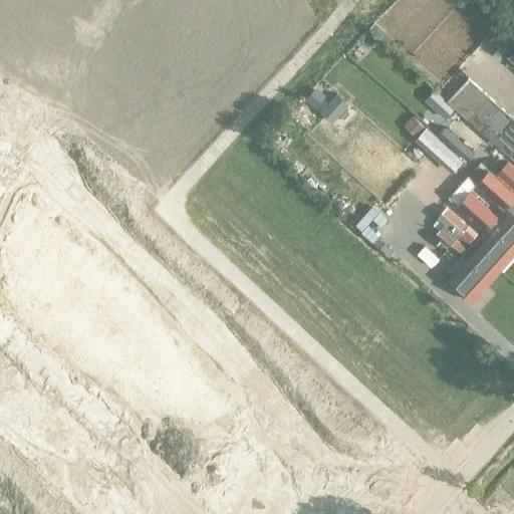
[(469,78),(448,101),(468,120),(481,133),(487,125),(513,149),(513,119),(489,97),(469,78)]
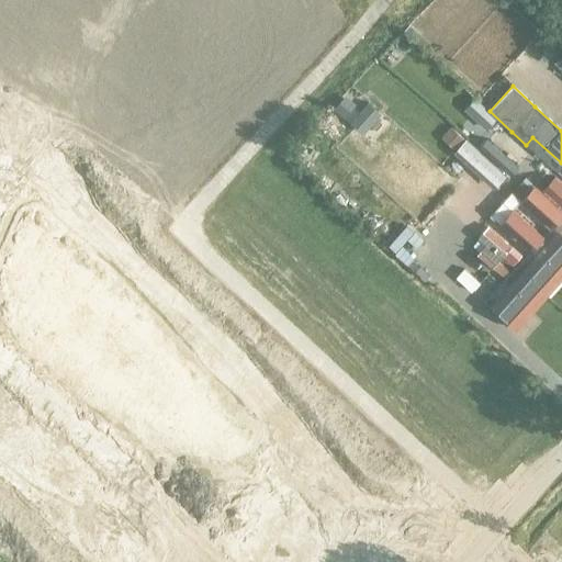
[(334,107),(345,116),(357,103),(346,93),(334,107)]
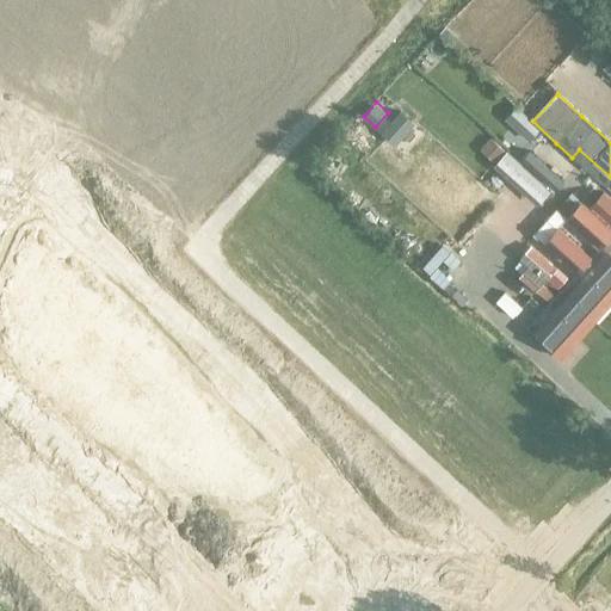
[(400,111),(381,134),(394,144),(413,122),(400,111)]
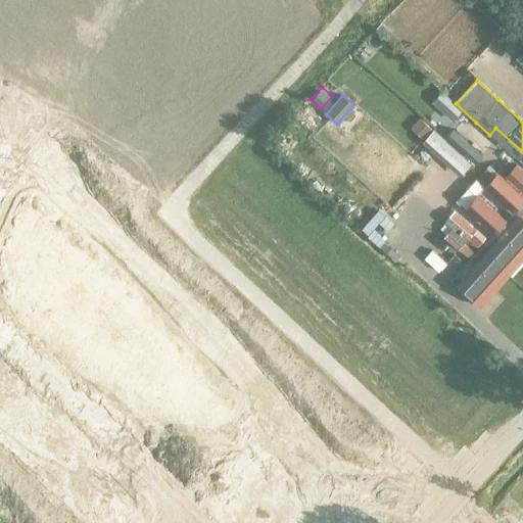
[(422,115),(413,126),(463,172),(482,151),(445,116),(434,128),(422,115)]
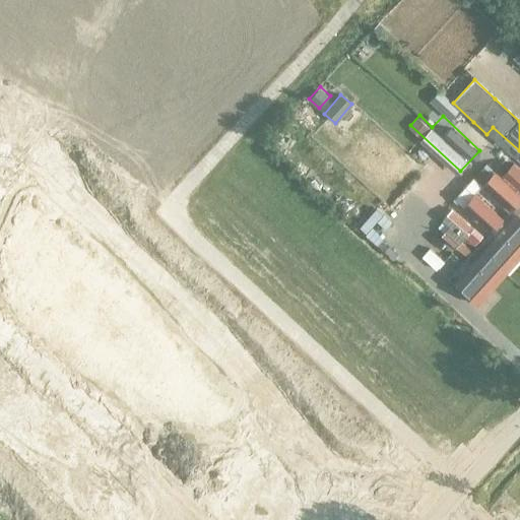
[(519,168),(517,166),(507,177),(519,188),(519,168)]
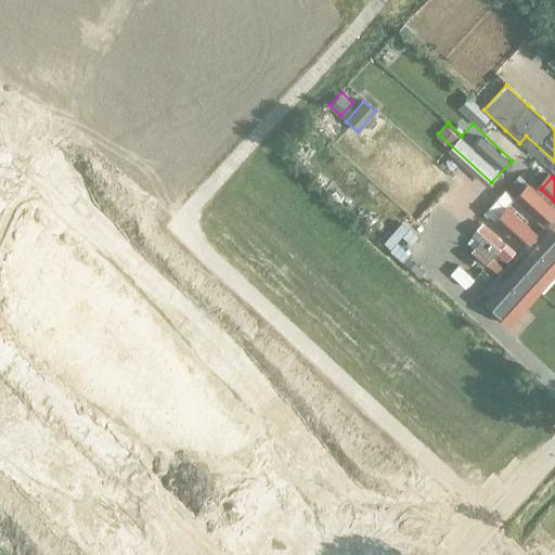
[(554,204),(528,181),(514,197),(546,227),(539,233),(554,247),(554,217),(554,216),(554,204)]
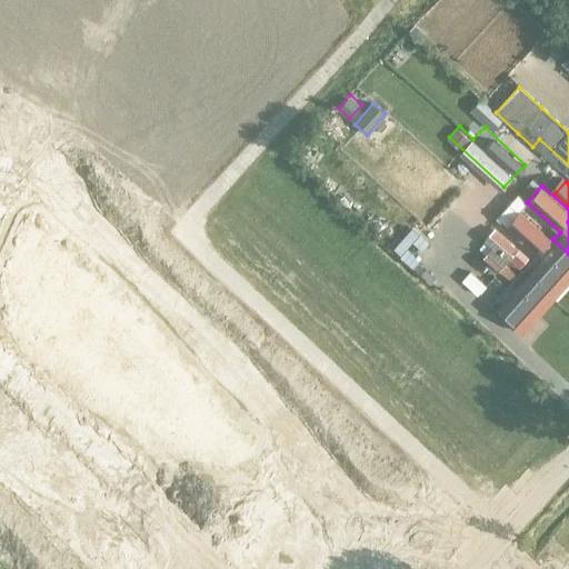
[(568,281),(568,253),(552,239),(551,242),(522,216),(509,230),(538,256),(568,283),(568,281)]
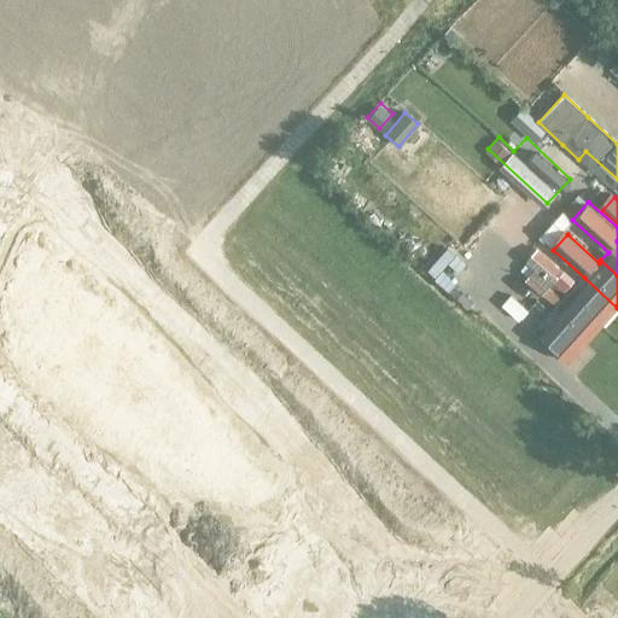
[(567,296),(565,299),(551,286),(564,270),(537,246),(526,260),(528,261),(522,268),(529,274),(525,279),(543,293),(560,304),(552,315),(584,344),(601,326),(567,296)]
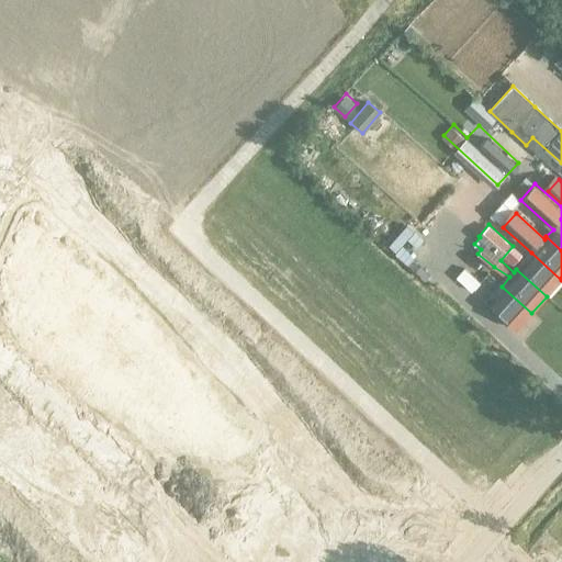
[(531,253),(516,269),(547,296),(561,280),(531,253)]
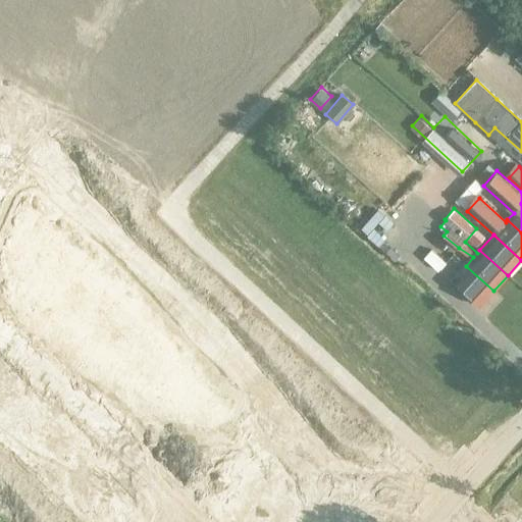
[(447,260),(432,249),(425,257),(438,269),(447,260)]
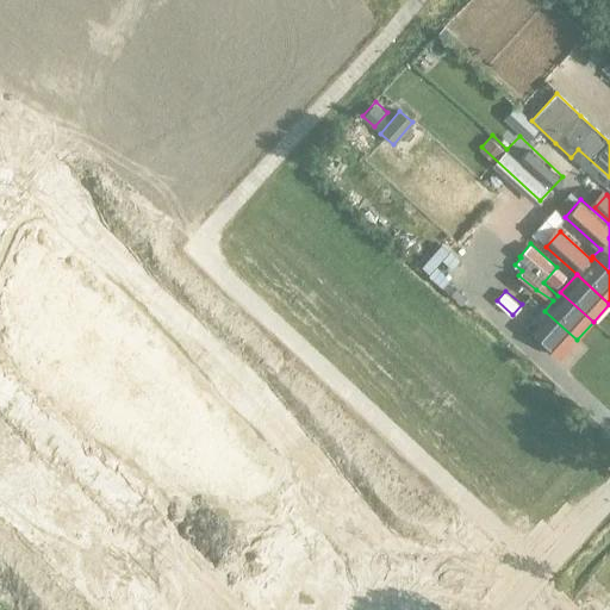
[(560,359),(577,340),(545,311),(528,329),(560,359)]
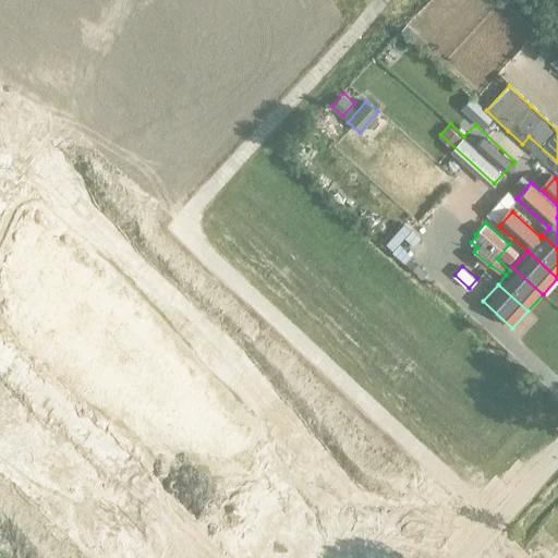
All buildings are outlined.
